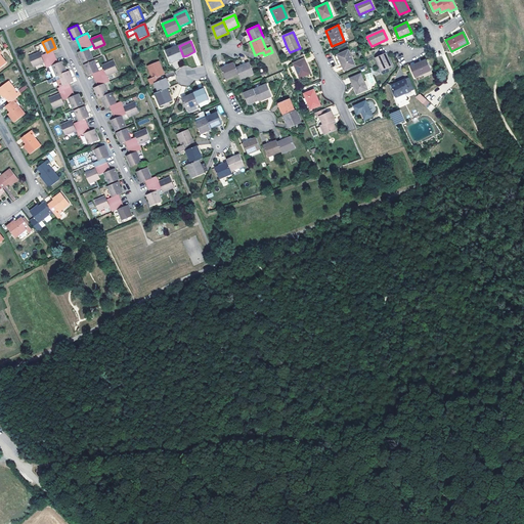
[(183,56),(179,46),(166,52),(170,62),(183,56)]
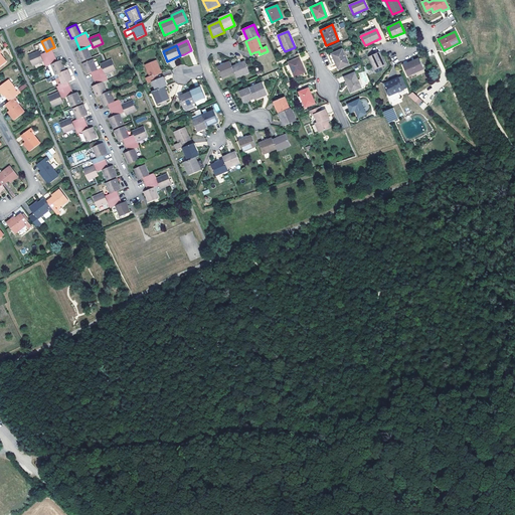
[(285,51),(282,46),(274,49),(276,54),(285,51)]
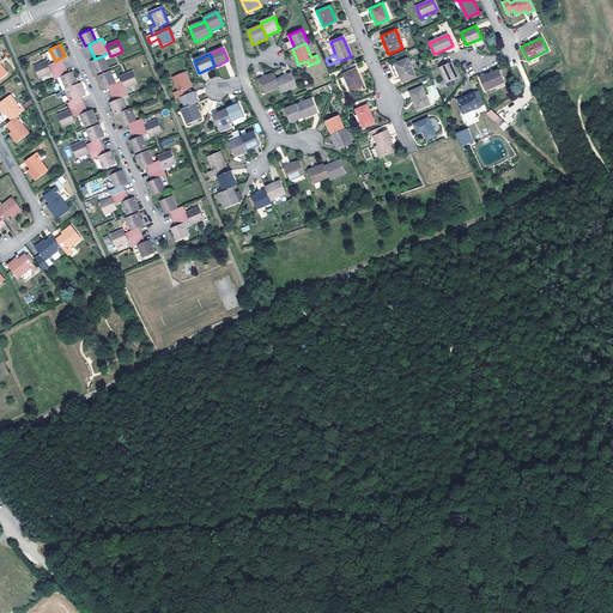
[(102,56),(95,59),(91,60),(96,72),(107,68),(102,56)]
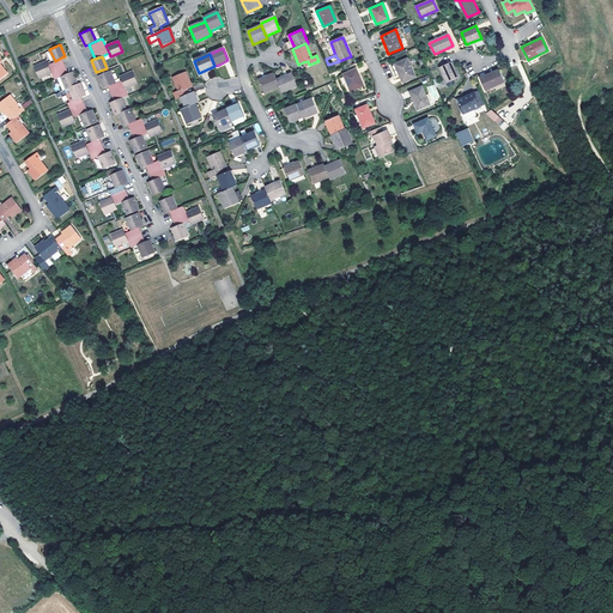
[(56,77),(61,76),(68,72),(61,58),(55,61),(48,64),(50,71),(54,78),(56,77)]
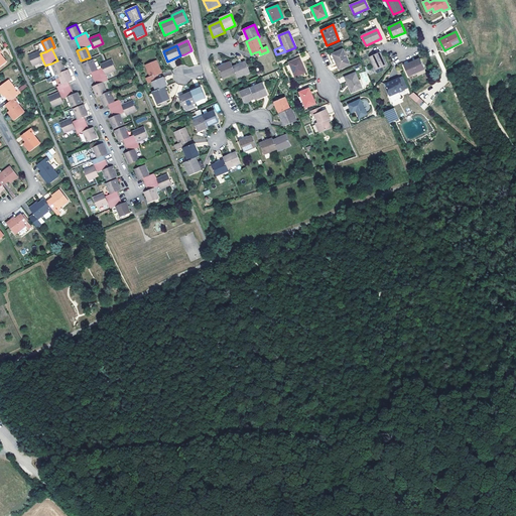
[(350,65),(343,48),(333,53),(339,70),(350,65)]
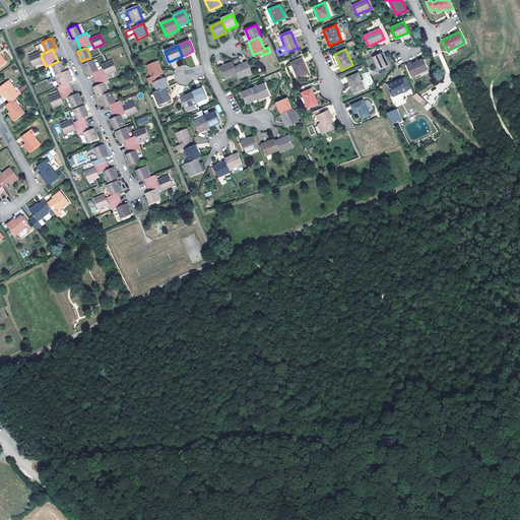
[(43,60),(41,54),(39,52),(28,56),(33,64),(43,60)]
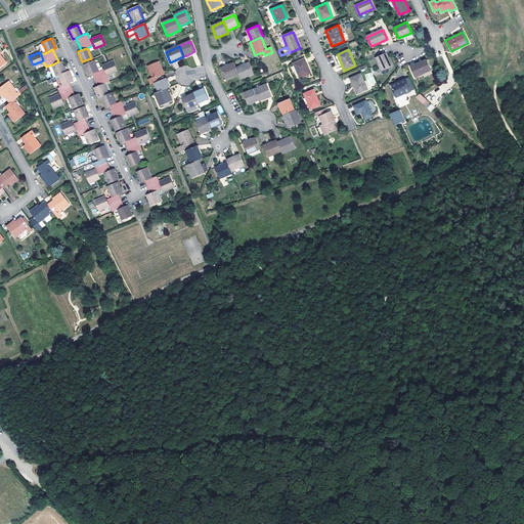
[(386,53),(376,58),(382,71),(392,66),(386,53)]
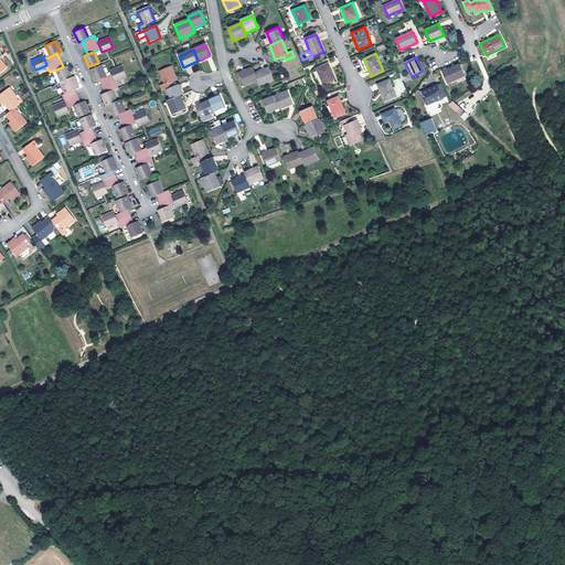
[(334,80),(328,63),(316,67),(323,84),(334,80)]
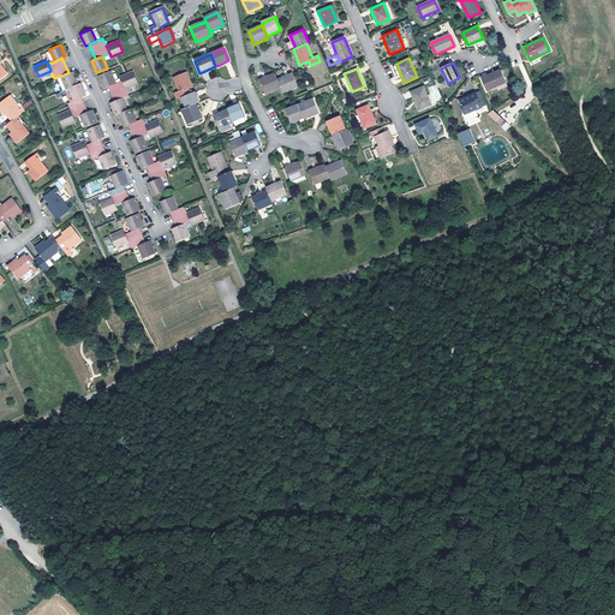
[(77,83),(71,71),(69,72),(61,76),(66,88),(69,87),(77,83)]
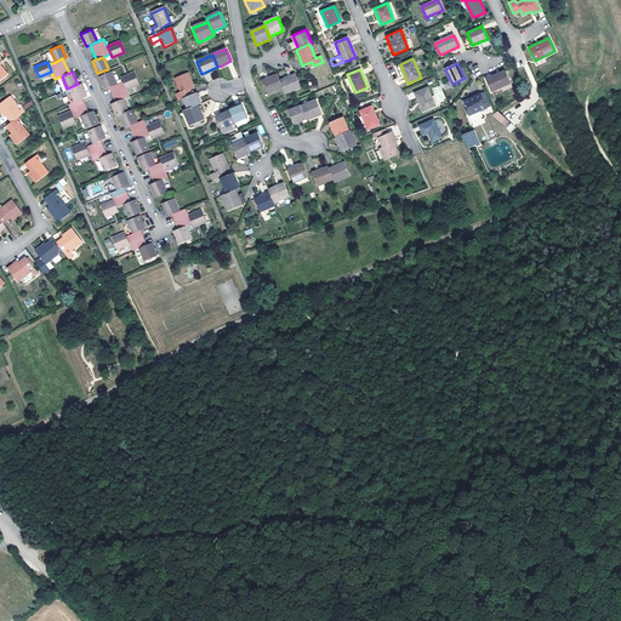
[(108,86),(114,84),(109,72),(100,75),(104,87),(108,86)]
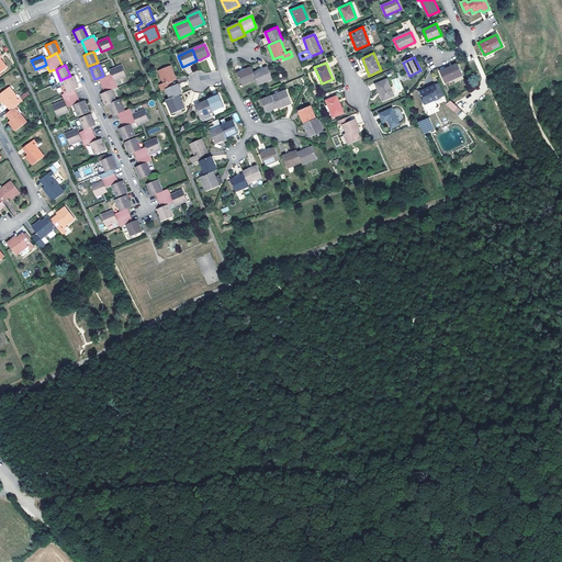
[(111,72),(113,79),(125,75),(121,66),(110,70),(111,72)]
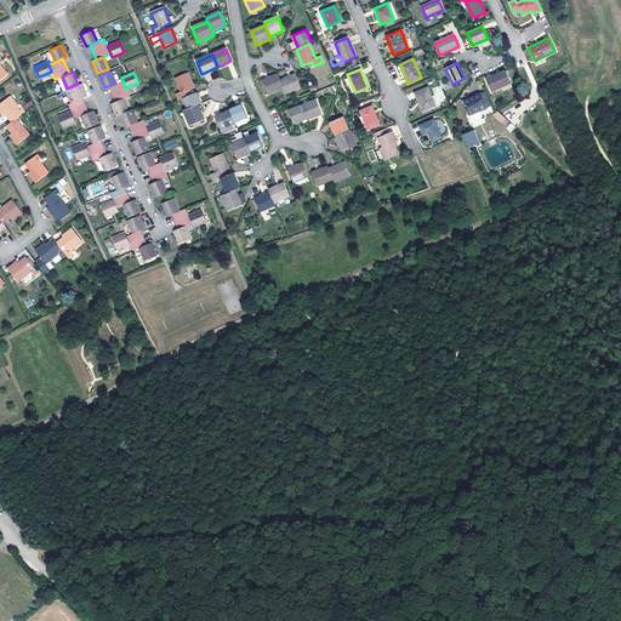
[(186,92),(191,91),(194,89),(188,73),(175,79),(181,92),(176,93),(178,101),(183,98),(188,97),(186,92)]
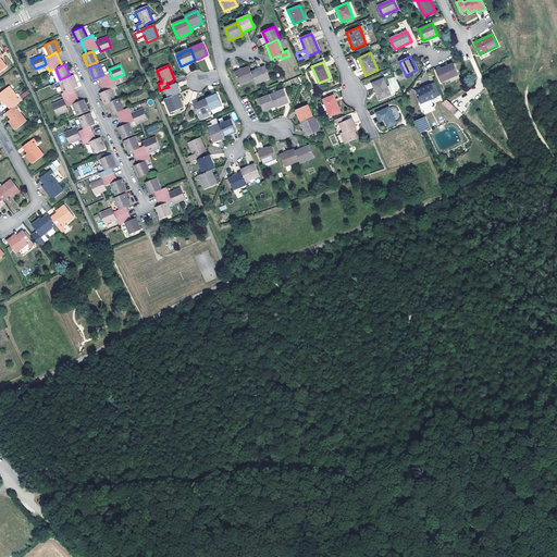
[(444,66),(435,71),(441,82),(458,74),(454,65),(445,69),(444,66)]
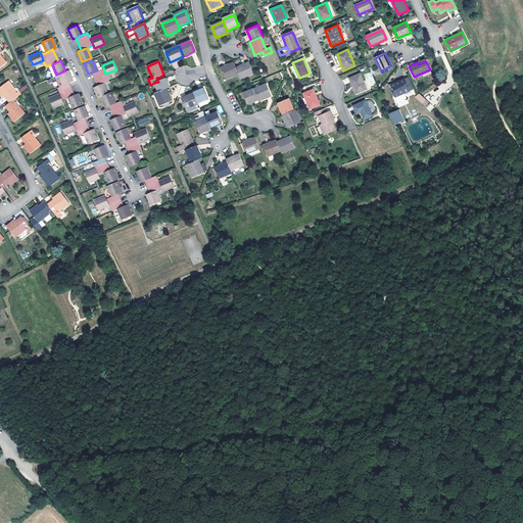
[(225,80),(238,74),(236,68),(234,63),(220,68),(225,80)]
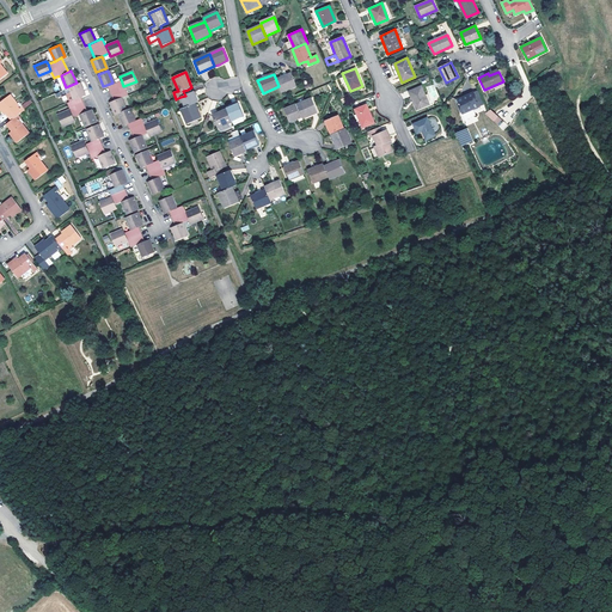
[(291,74),(276,80),(279,86),(282,92),(297,86),(291,74)]
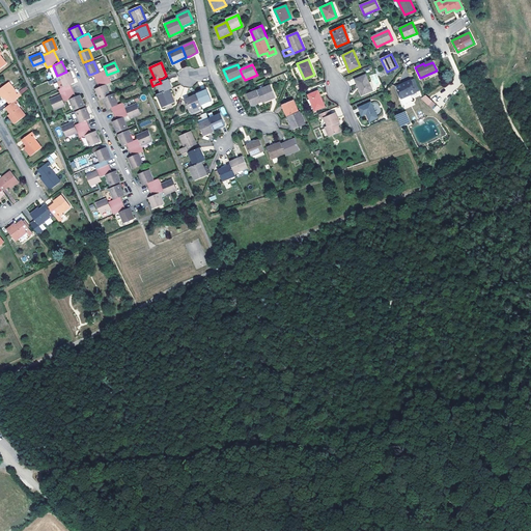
[(105,68),(98,72),(92,74),(98,87),(104,84),(110,82),(107,75),(105,68)]
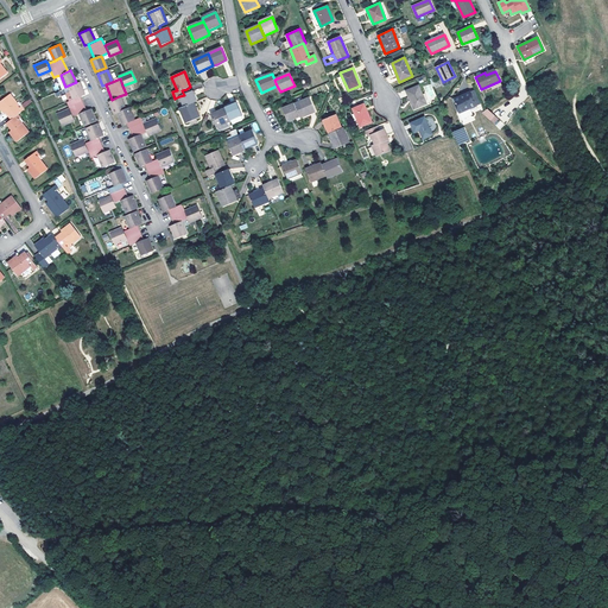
[(83,94),(78,82),(76,82),(68,86),(71,93),(73,97),(80,95),(83,94)]
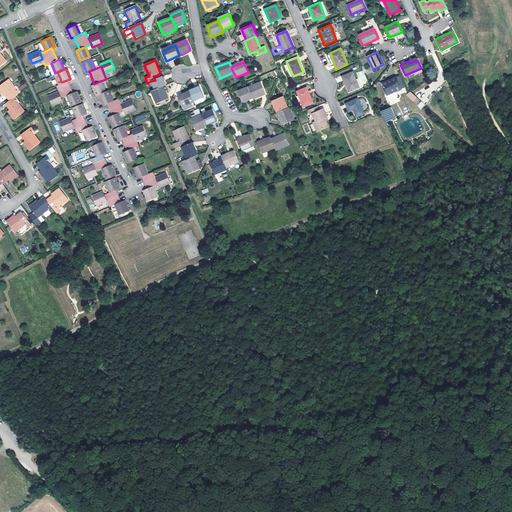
[(358,87),(352,72),(342,76),(348,91),(358,87)]
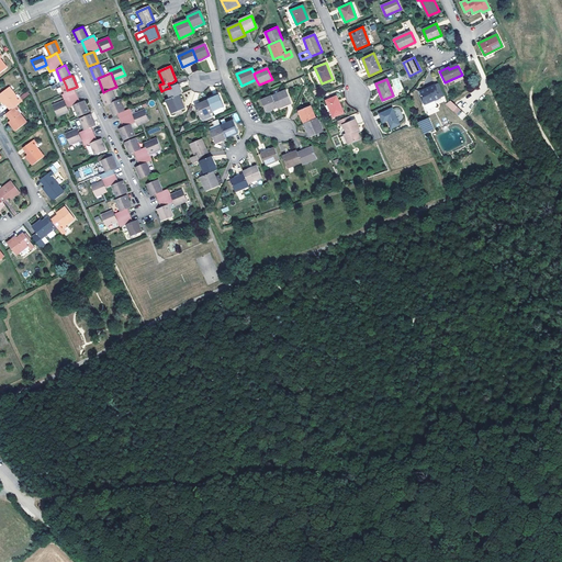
[(166,89),(170,99),(179,94),(181,93),(178,85),(173,86),(170,88),(166,89)]
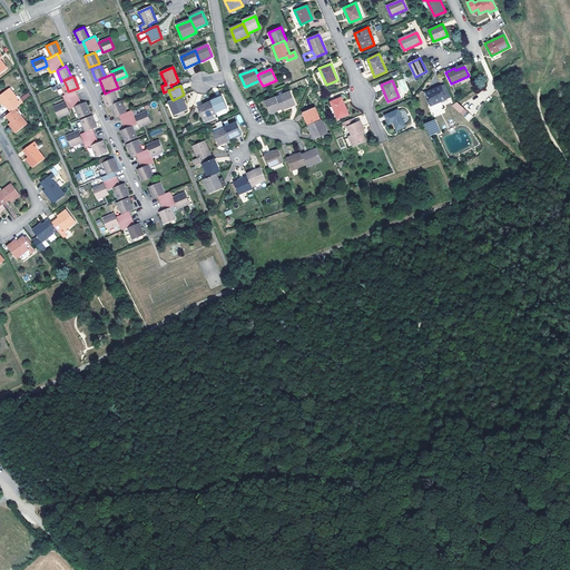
[(431,90),(425,92),(433,112),(443,109),(440,101),(450,98),(444,86),(441,87),(440,86),(434,89),(435,90),(432,91),(431,90)]
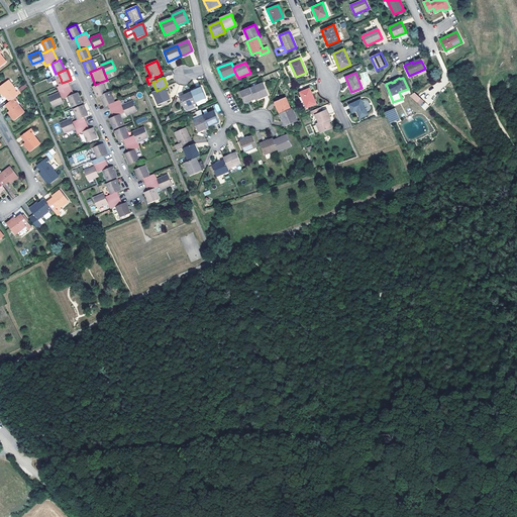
[(16,97),(21,93),(18,90),(17,90),(8,80),(0,86),(0,91),(1,94),(4,92),(5,93),(4,94),(5,96),(10,102),(16,97)]
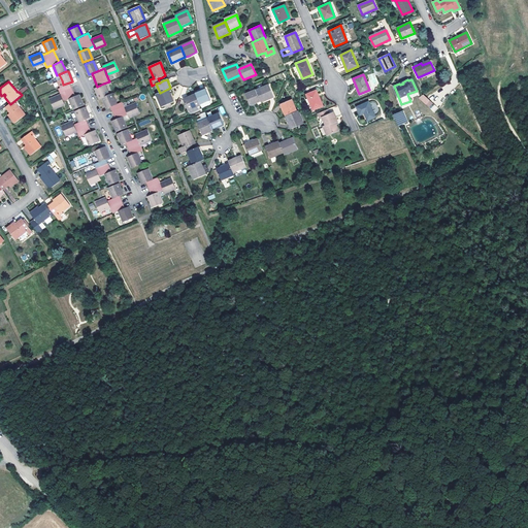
[(69,83),(63,85),(60,87),(58,88),(60,94),(63,100),(69,98),(74,95),(69,83)]
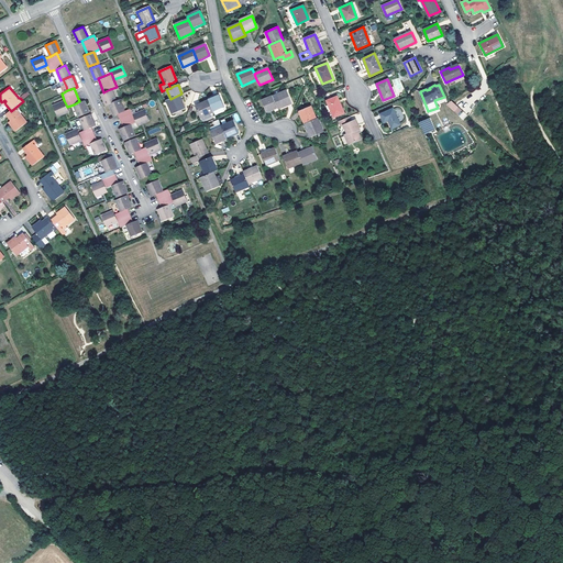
[(109,103),(114,100),(110,89),(103,92),(100,94),(106,105),(109,103)]
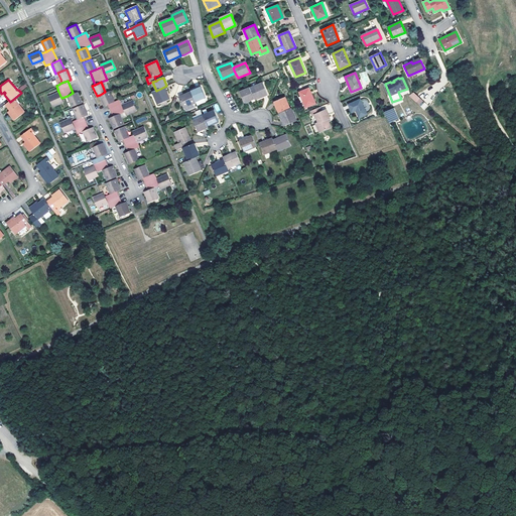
[(263,83),(250,88),(255,99),(255,100),(267,95),(263,83)]
